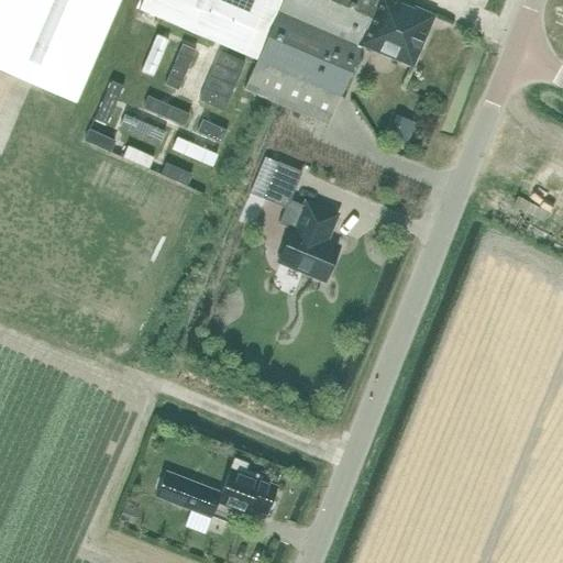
[(328,125),(363,47),(360,46),(378,0),(0,0),(0,70),(75,102),(119,0),(143,0),(139,10),(257,61),(244,89),(328,125)]
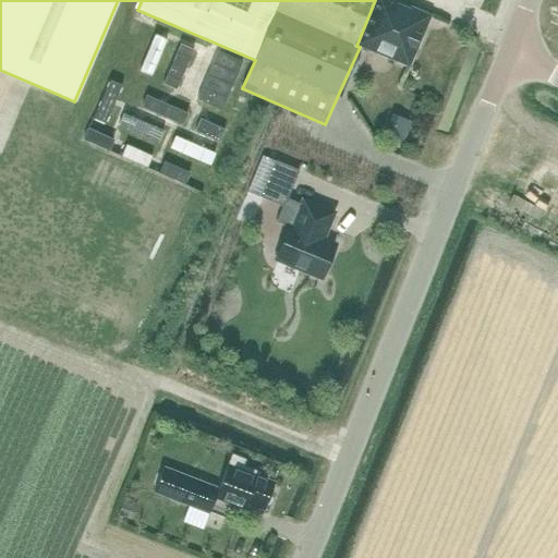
[(375,0),(356,46),(360,47),(361,46),(409,67),(429,16),(390,0),(375,0)]
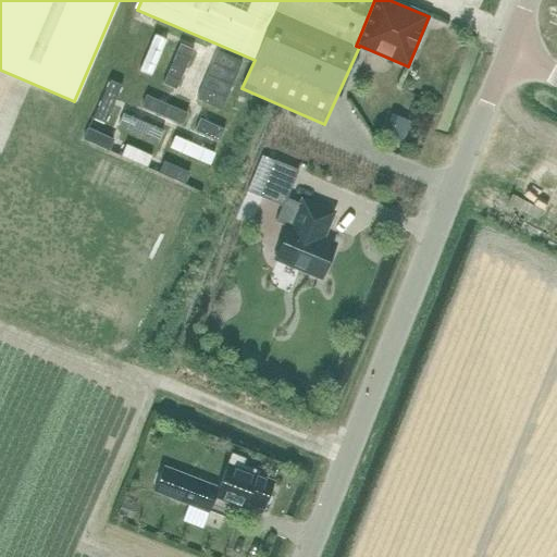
[(160,71),(175,74),(184,34),(169,31),(160,71)]
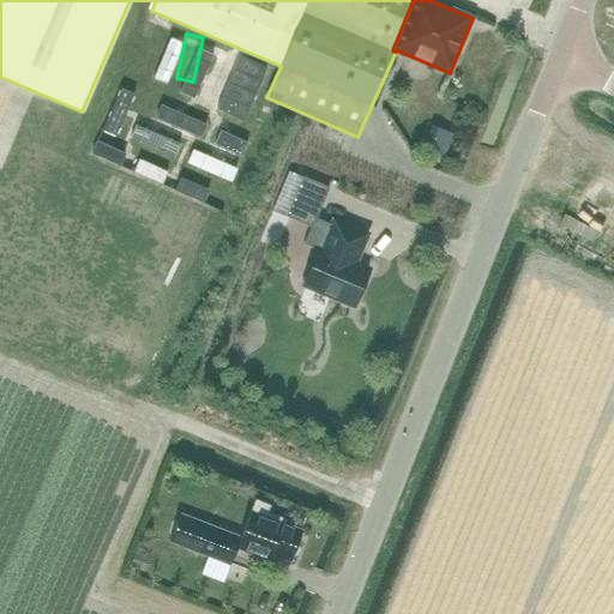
[(198,86),(217,94),(232,50),(212,43),(198,86)]
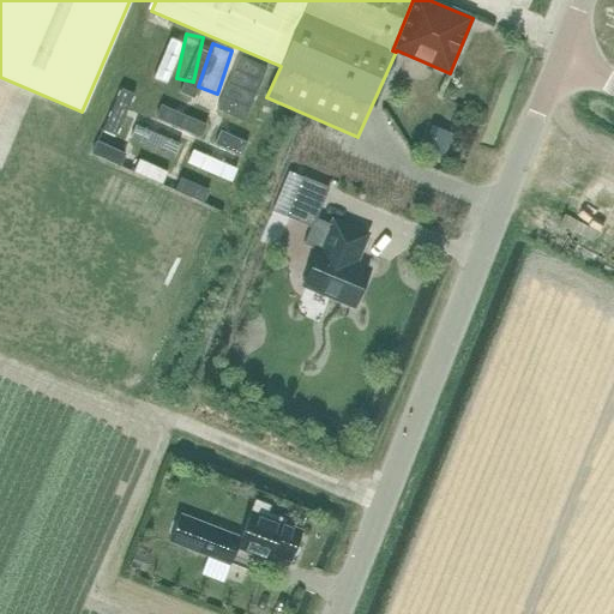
[(0,110),(0,131),(5,133),(19,97),(7,92),(0,110)]
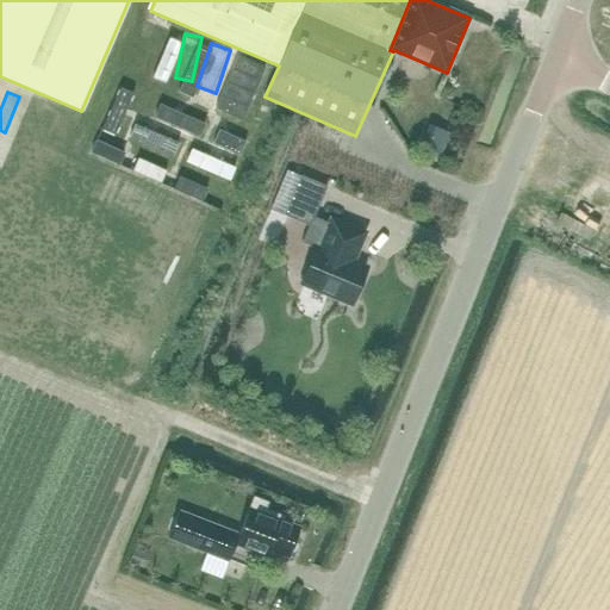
[(288,170),(261,232),(274,237),(284,216),(309,226),(303,241),(319,248),(318,249),(316,248),(302,284),(350,305),(366,269),(352,263),(363,235),(331,221),(330,223),(315,217),(327,188),(300,176),(288,170)]
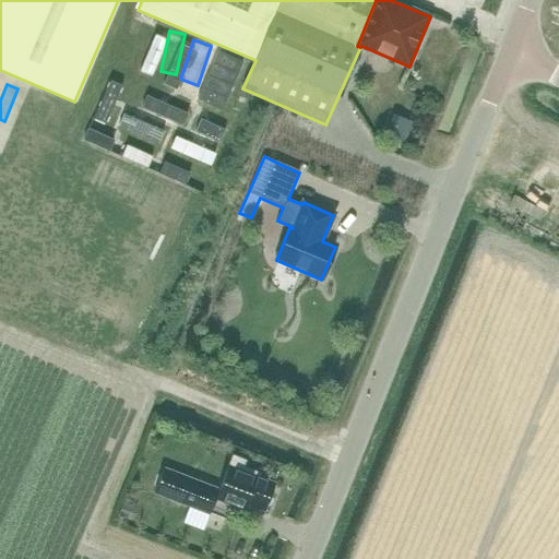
[(204,182),(221,190),(225,179),(209,173),(204,182)]
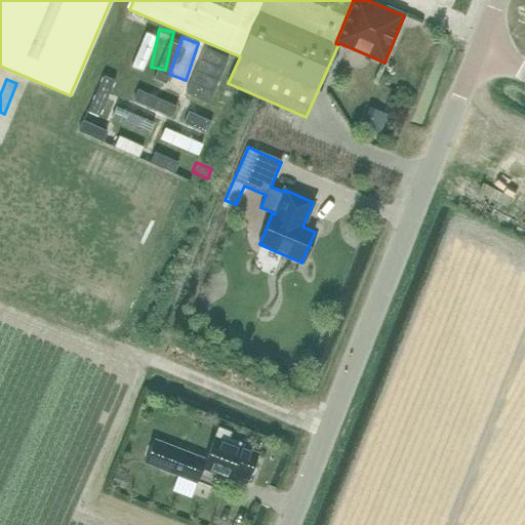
[(231,433),(218,428),(206,459),(154,440),(146,462),(197,483),(203,468),(231,479),(233,473),(249,479),(257,454),(243,448),(244,445),(228,438),(231,433)]
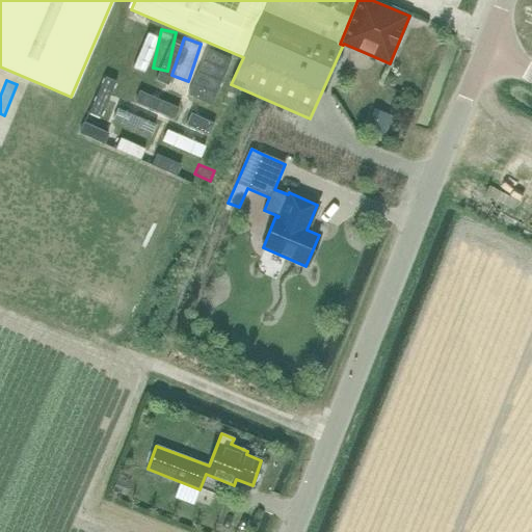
[(126,493),(130,480),(116,476),(112,487),(126,493)]
